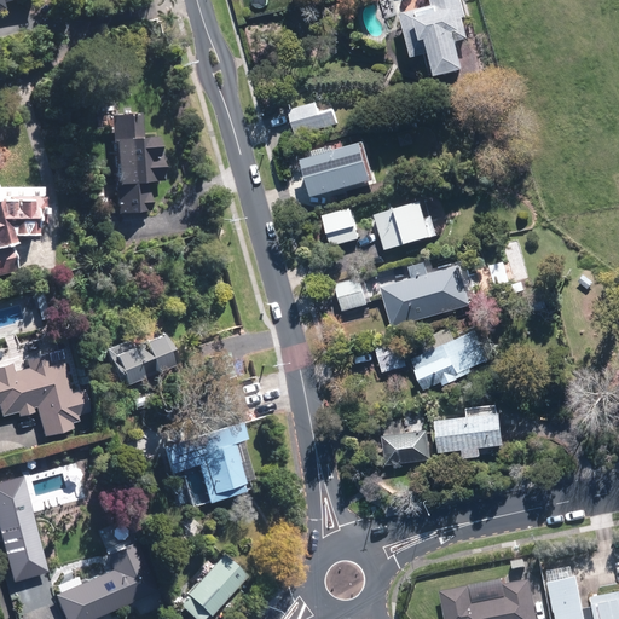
[(472,40),(460,0),(433,0),(435,6),(400,17),(412,57),(431,51),(439,77),(470,69),(462,44),(472,40)]
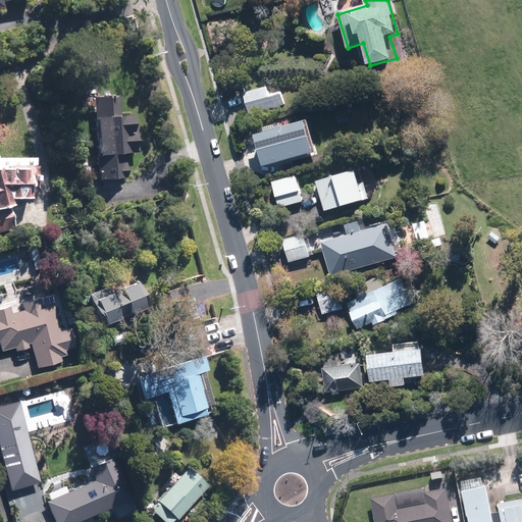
[(270,95),(269,87),(244,93),(249,114),(285,106),(282,92),(270,95)]
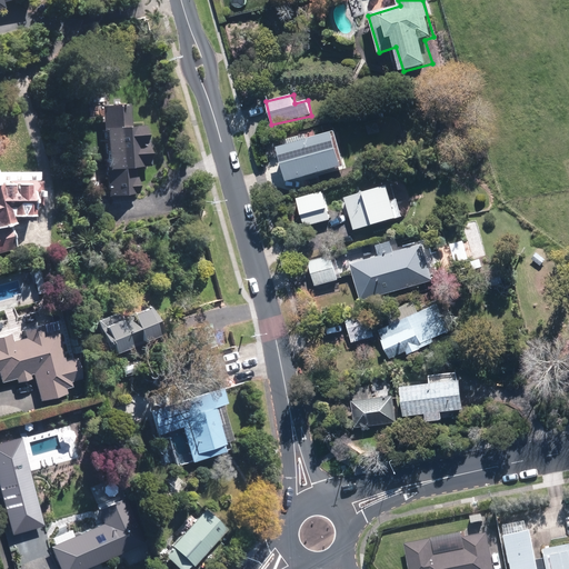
[(126,103),(100,103),(103,196),(137,196),(137,170),(149,170),(149,150),(138,150),(138,126),(126,126),(126,103)]
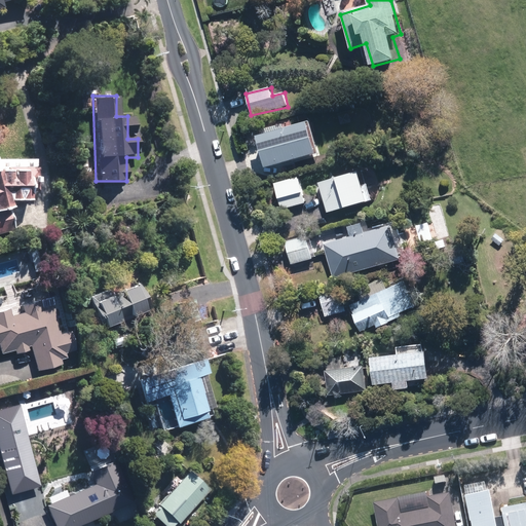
[(310,123),(259,137),(267,168),(318,155),(310,123)]
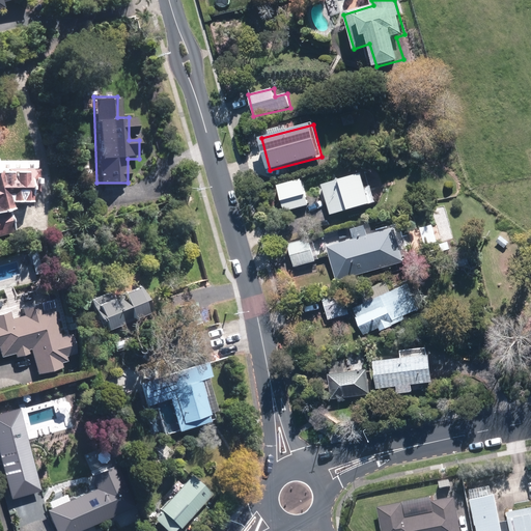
[(0,160),(0,235),(19,230),(9,202),(31,202),(31,189),(38,189),(38,161),(0,160)]
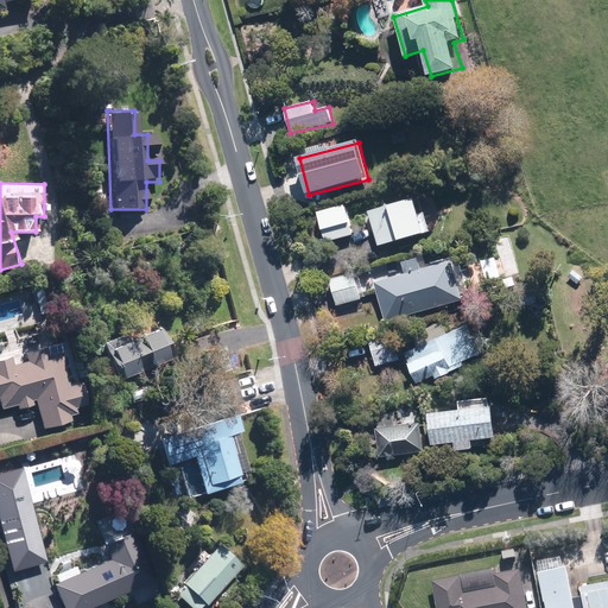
[(417,198),(368,211),(378,248),(426,234),(417,198)]
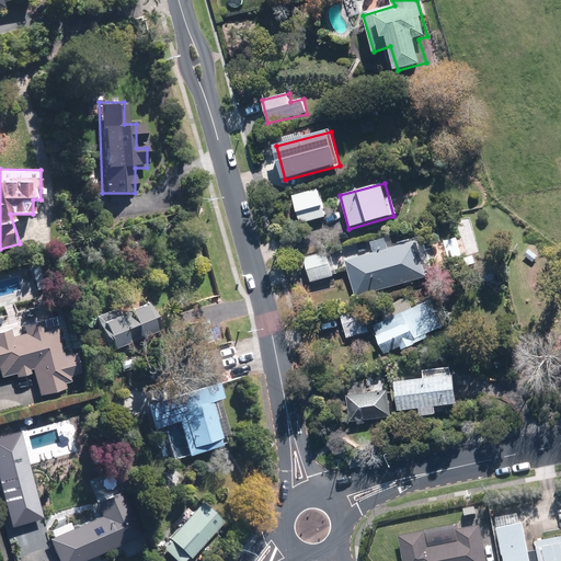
[(319,187),(294,195),(302,225),(328,217),(319,187)]
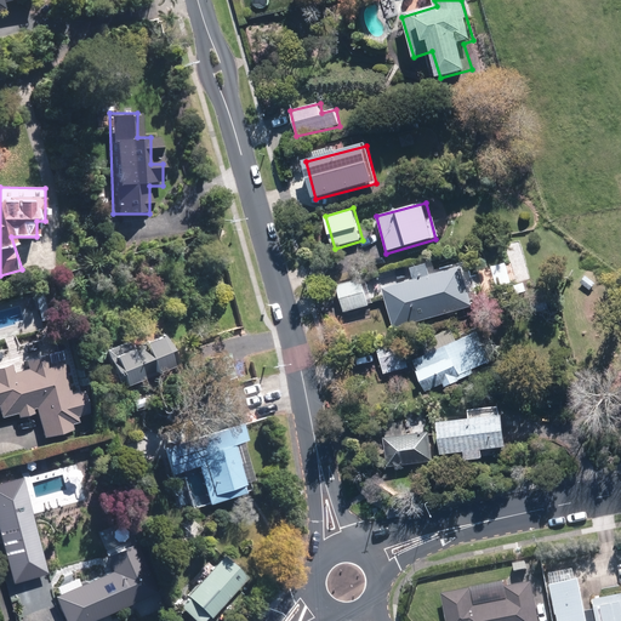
[(466,262),(385,289),(398,330),(479,305),(466,262)]
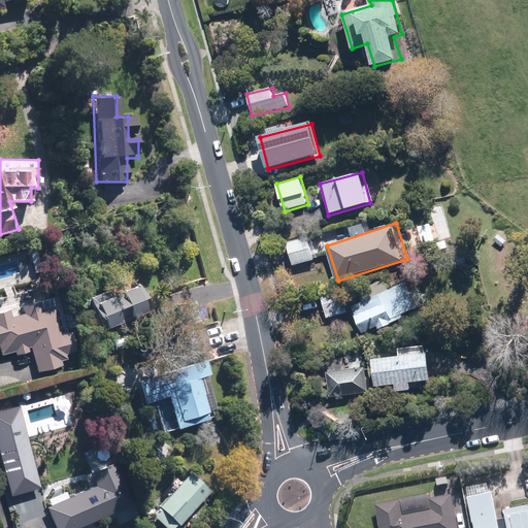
[(309,236),(287,242),(293,266),(316,260),(309,236)]
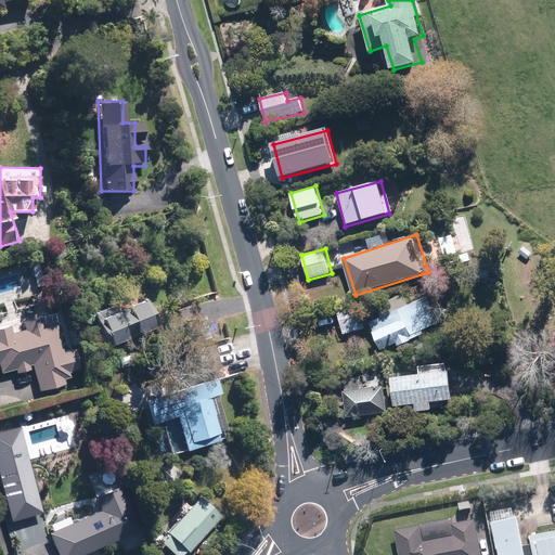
[(142,296),(95,312),(107,345),(154,330),(142,296)]
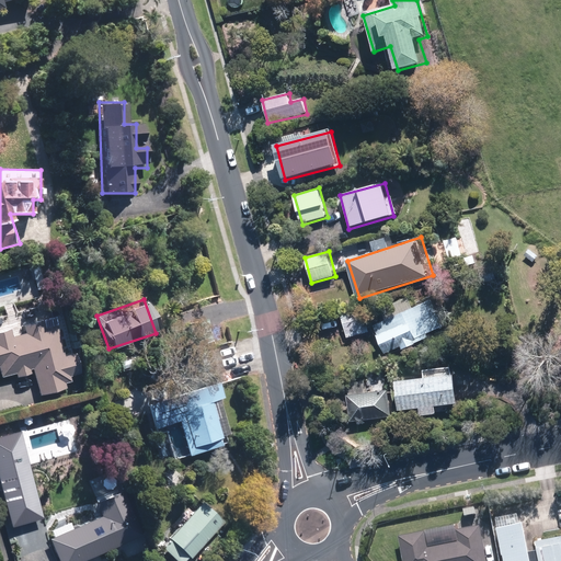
[(434,300),(374,327),(385,352),(402,344),(404,347),(428,338),(427,334),(445,327),(434,300)]
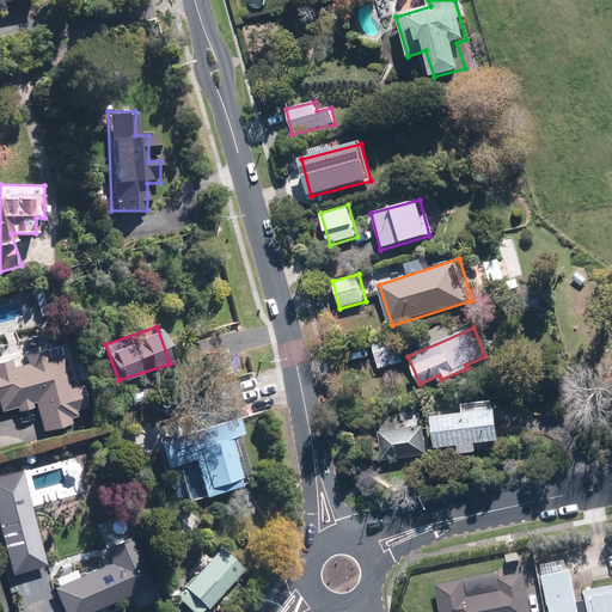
[(395,331),(369,338),(379,368),(404,360),(395,331)]
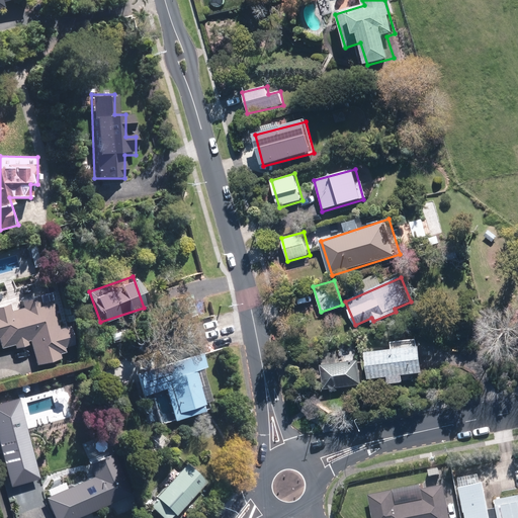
[(191,293),(176,297),(181,318),(196,314),(191,293)]
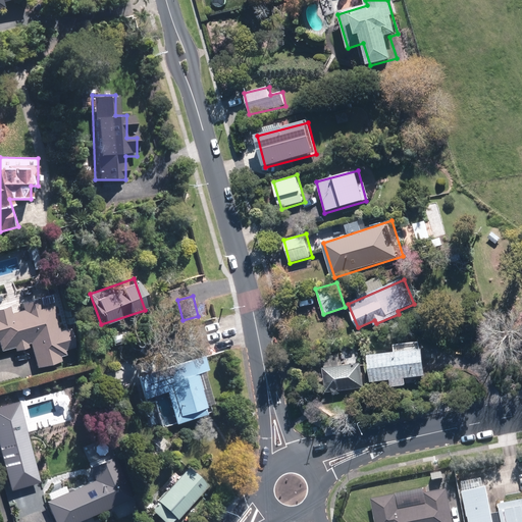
[(51,297),(0,308),(0,351),(13,348),(13,351),(32,347),(37,367),(63,361),(61,353),(76,350),(71,329),(58,332),(51,297)]
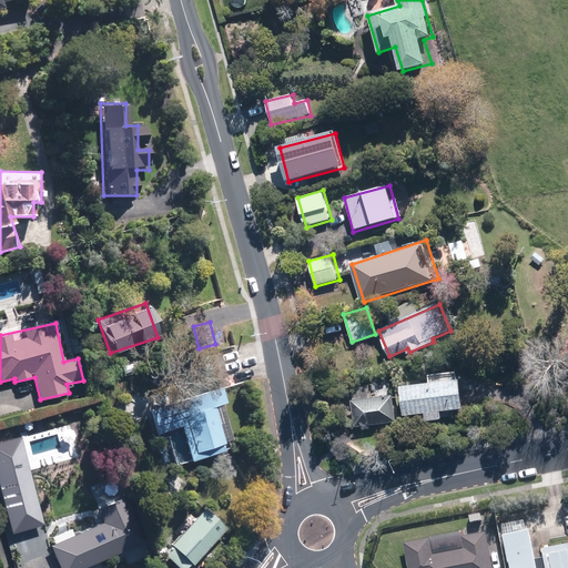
[(239,345),(195,356),(202,383),(245,372),(239,345)]
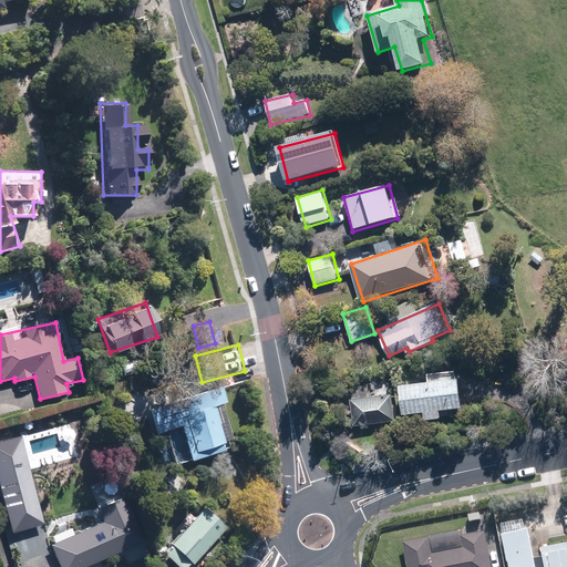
[(431,382),(399,385),(401,414),(424,412),(425,423),(444,422),(443,409),(461,406),(459,371),(430,373),(431,382)]
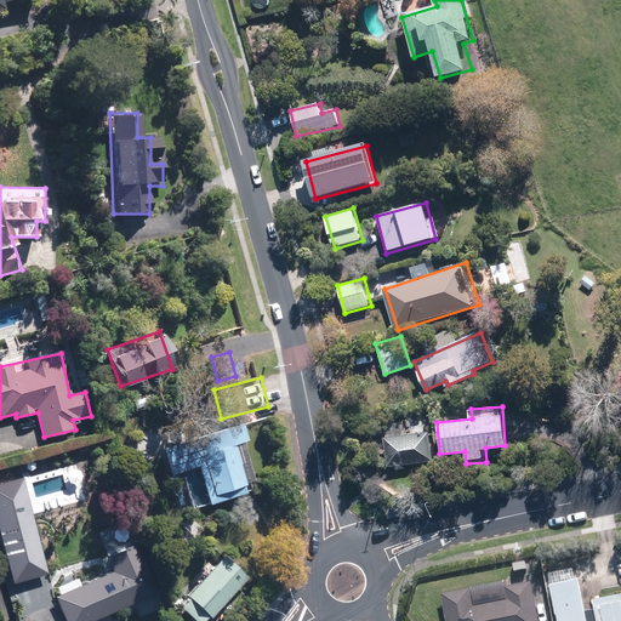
[(255,490),(237,421),(193,433),(197,448),(165,456),(170,474),(184,471),(194,506),(255,490)]
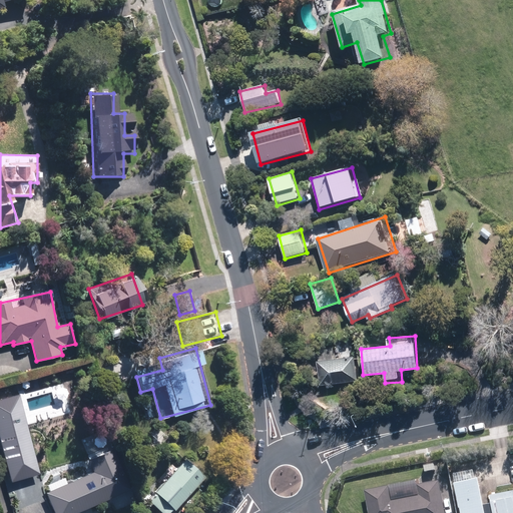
[(357,384),(355,358),(336,359),(335,348),(316,349),(319,387),(357,384)]
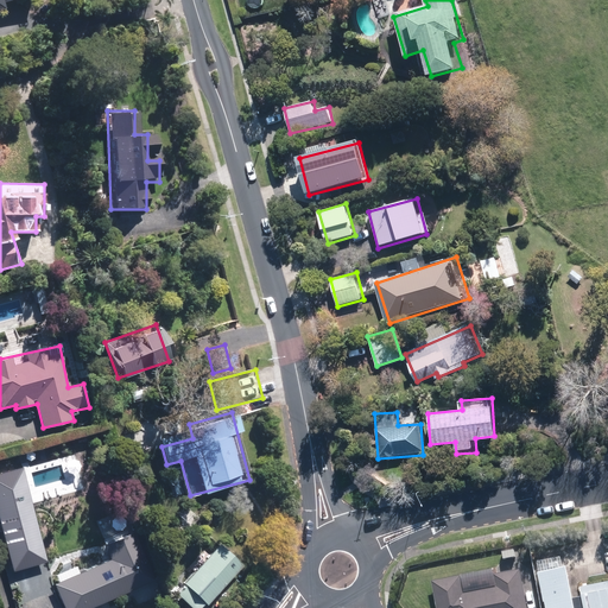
[(43,575),(23,500),(0,506),(0,531),(14,583),(43,575)]
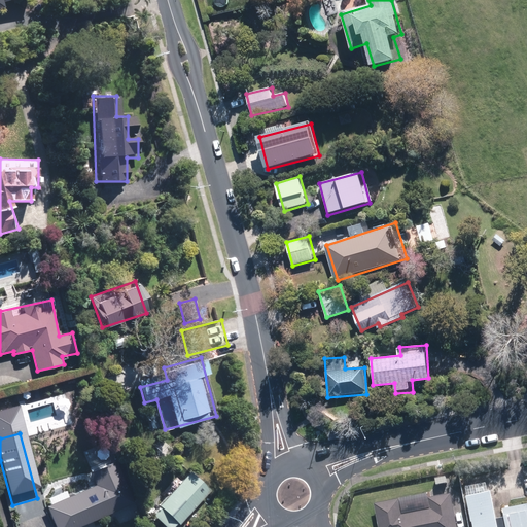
[(176,450),(163,437),(150,450),(164,462),(176,450)]
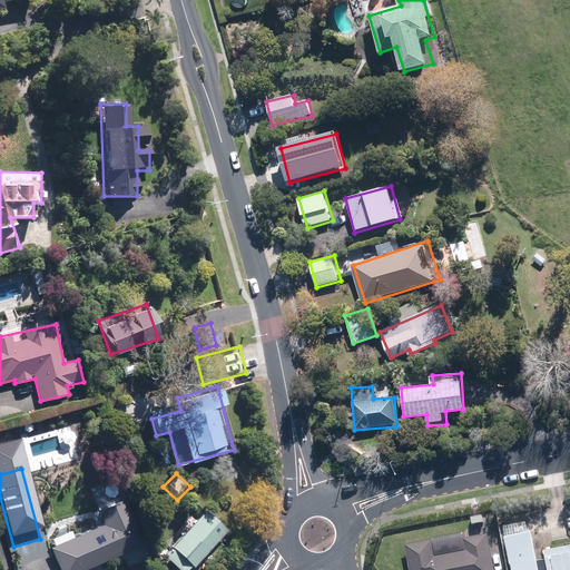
[(48,547),(58,569),(77,569),(143,540),(115,480),(89,491),(104,522),(48,547)]
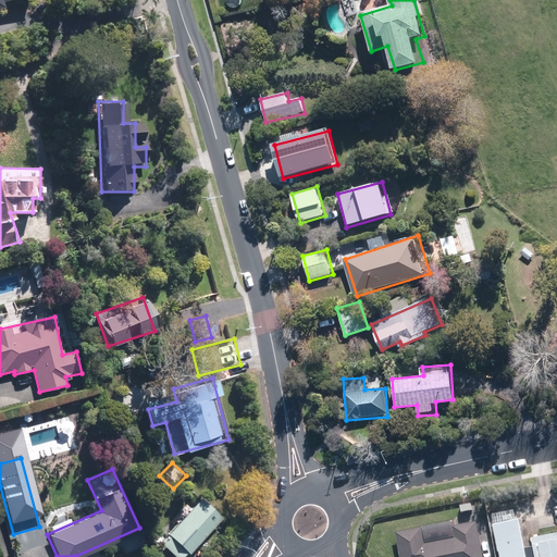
[(221,520),(198,499),(166,534),(189,555),(221,520)]
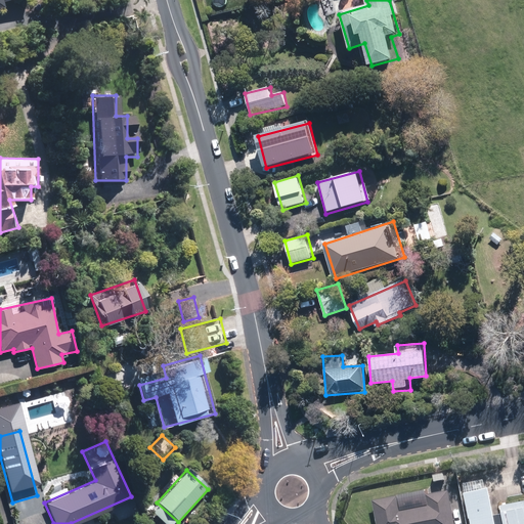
[(495,523),(489,488),(464,493),(469,523),(495,523)]
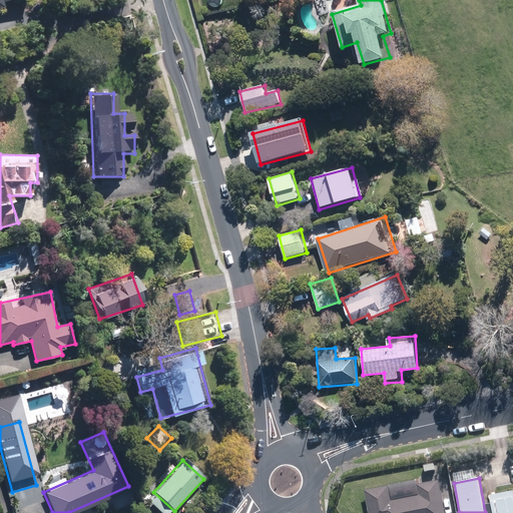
[(446,512),(441,479),(417,484),(416,482),(390,486),(367,490),(370,512),(446,512)]
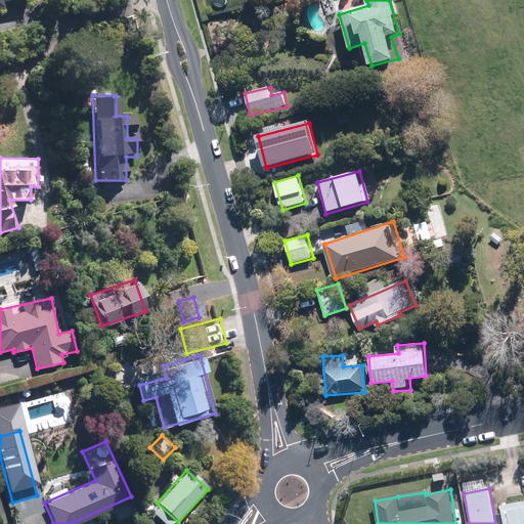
[(523,523),(523,503),(500,507),(504,523),(523,523)]
